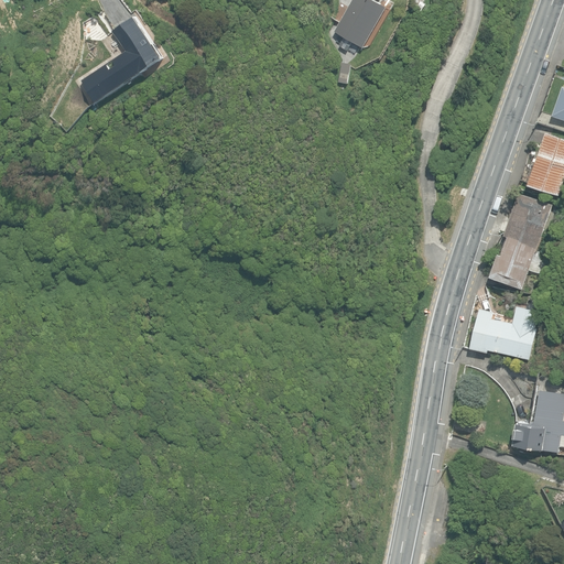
[(353,0),(335,31),(364,47),(387,8),(373,0),(353,0)]
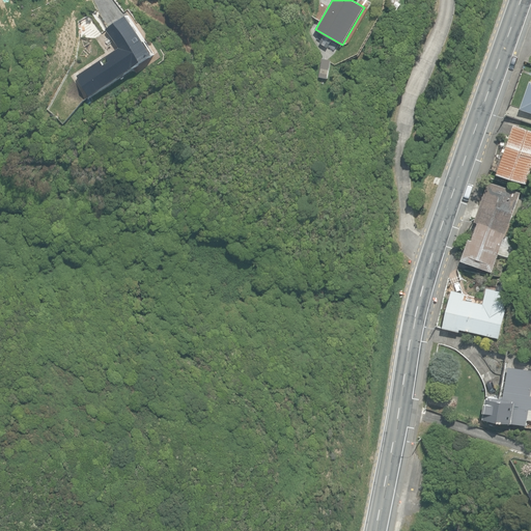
[(319,47),(324,40),(316,36),(313,43),(319,47)]
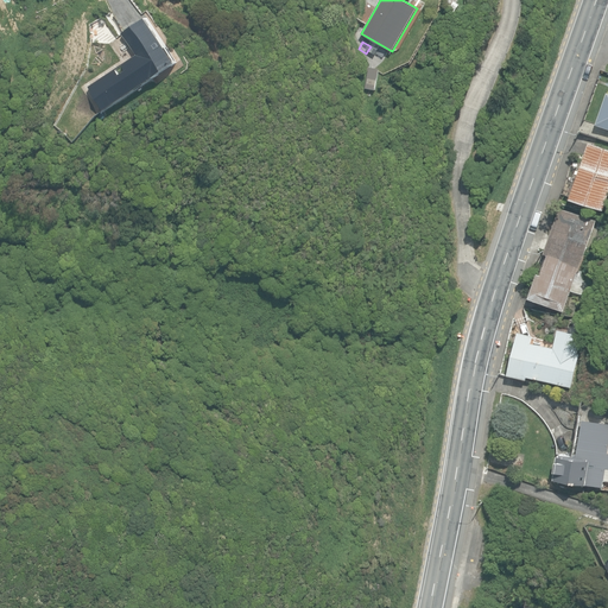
[(596,124),(607,127),(607,92),(596,124)]
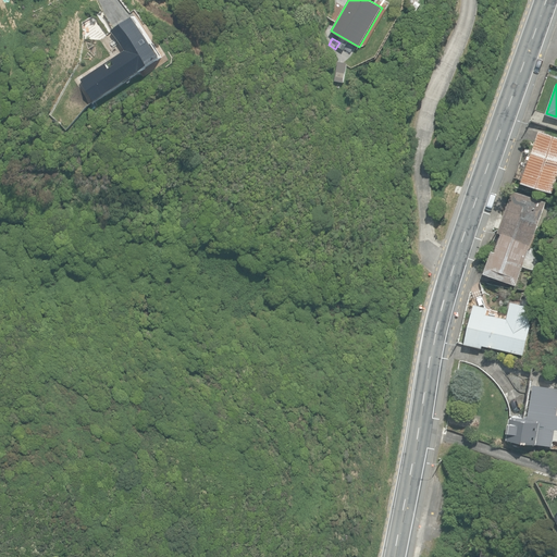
[(522,182),(553,193),(556,178),(556,135),(541,130),(522,182)]
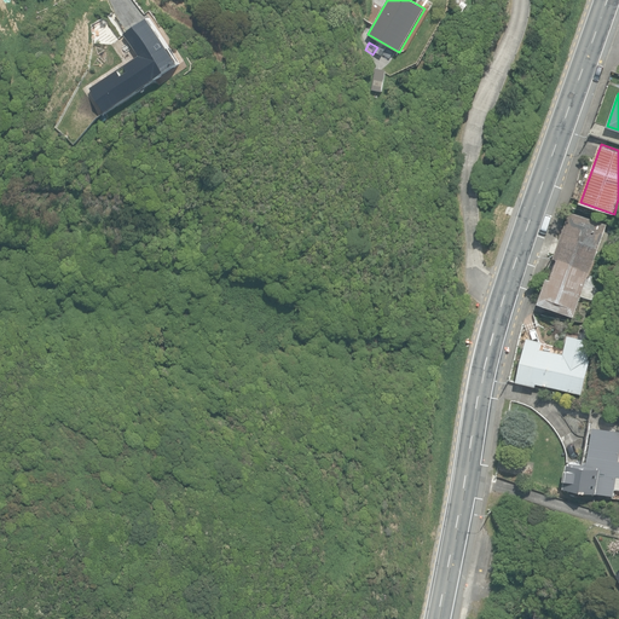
[(539,302),(576,316),(583,296),(593,299),(597,288),(593,283),(588,281),(608,224),(572,212),(555,258),(560,259),(553,279),(549,278),(539,302)]
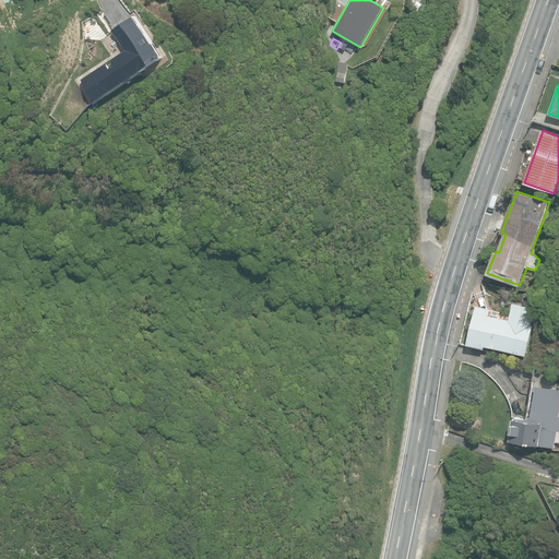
[(486,345),(525,356),(534,324),(532,324),(536,307),(513,301),(509,319),(490,313),(491,307),(477,304),(467,344),(485,348),(486,345)]
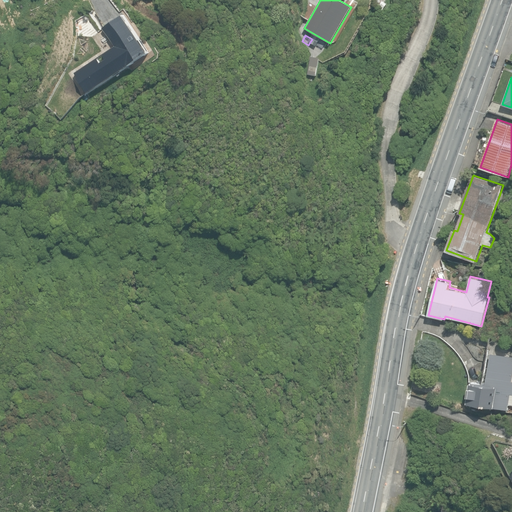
[(511,356),(487,353),(483,383),(471,381),(468,404),(508,410),(507,413),(511,413),(511,356)]
